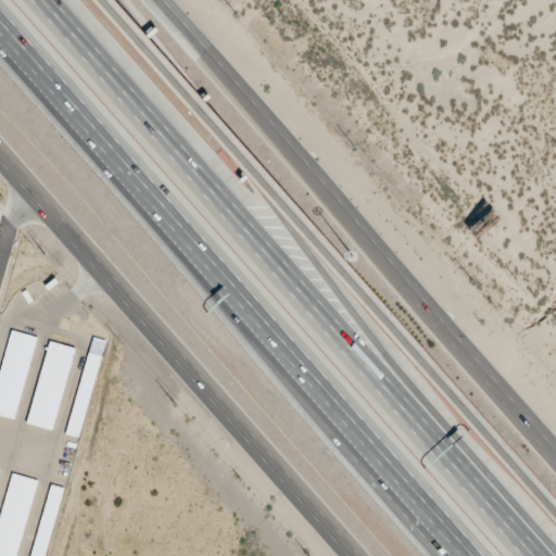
[(35,337),(9,330),(0,369),(0,416),(15,420),(35,337)]
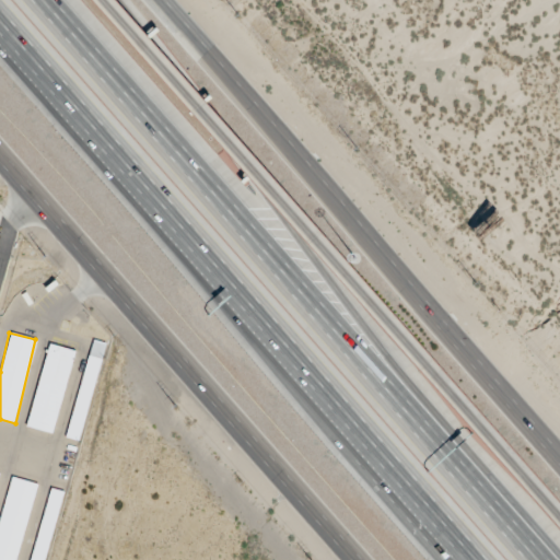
[(76,351),(48,345),(27,427),(55,434),(76,351)]
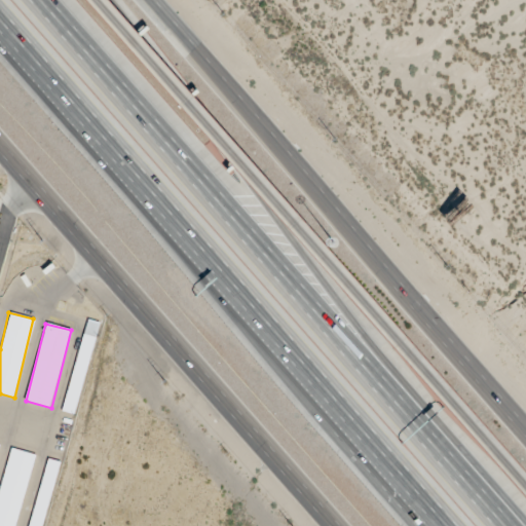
[(64,412),(76,415),(94,337),(81,334),(64,412)]
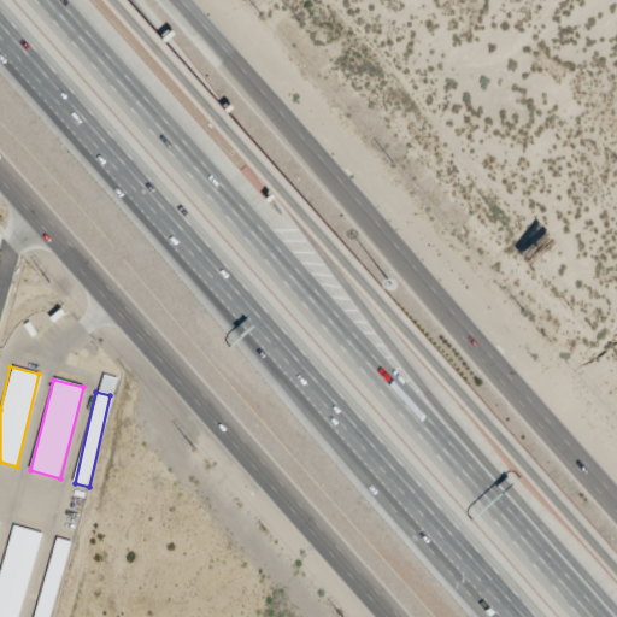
[(0,569),(0,616),(19,616),(40,532),(11,526),(0,569)]
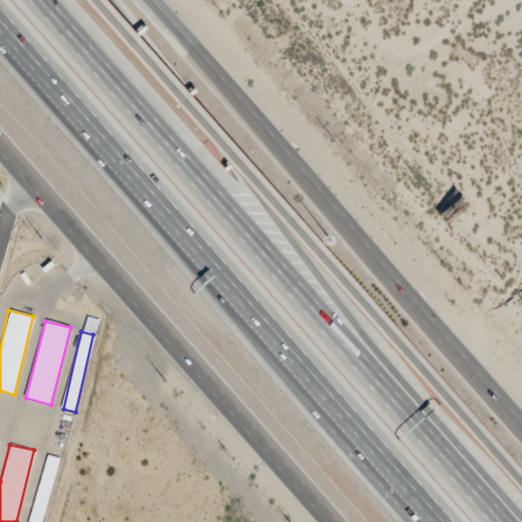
[(42,521),(59,458),(47,455),(29,521),(42,521)]
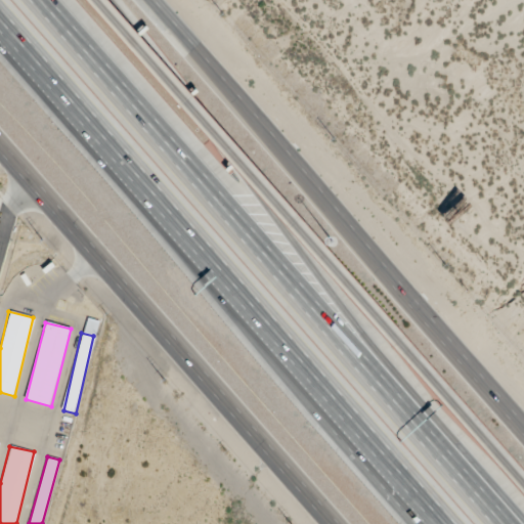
All buildings are outlined.
